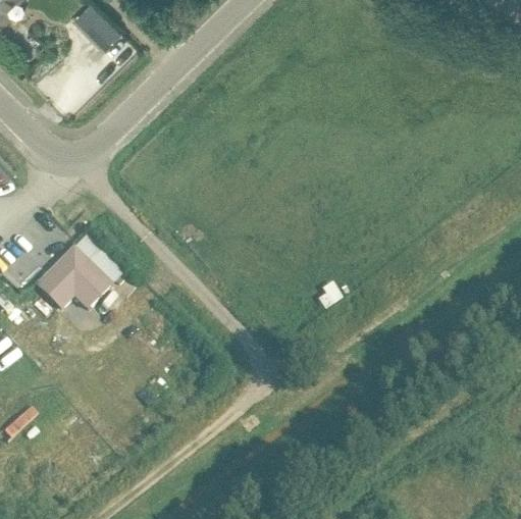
[(0,0),(0,11),(12,0),(0,0)]
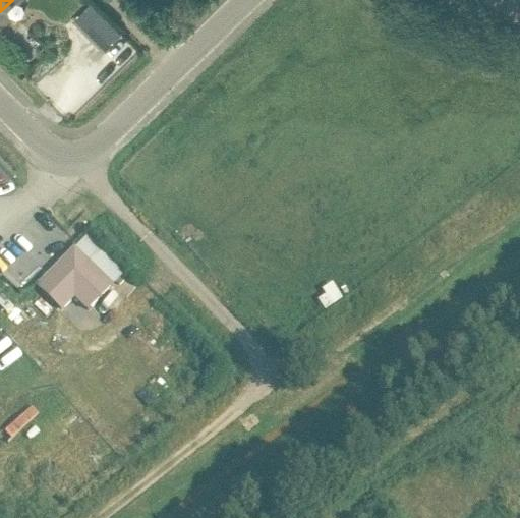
[(104,47),(122,27),(92,0),(88,0),(72,17),(104,47)]
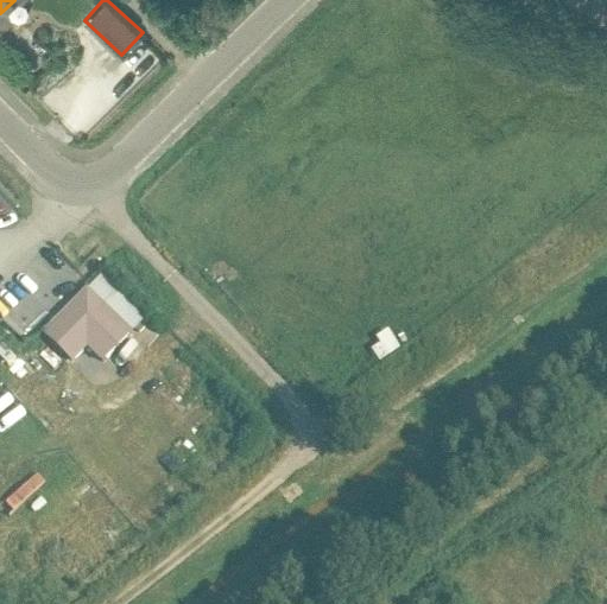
[(88,345),(103,360),(132,331),(88,287),(44,332),(73,361),(88,345)]
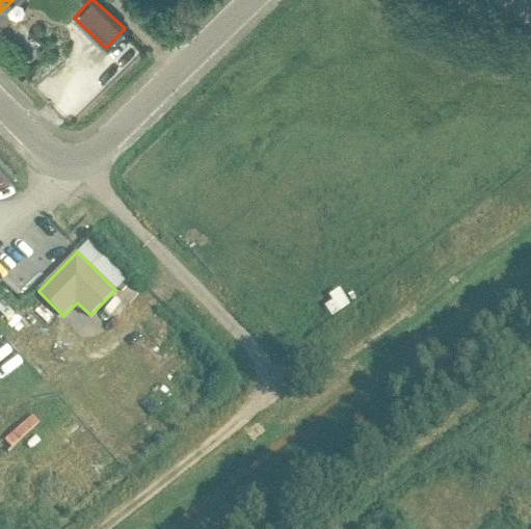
[(323,299),(335,314),(351,301),(341,287),(323,299)]
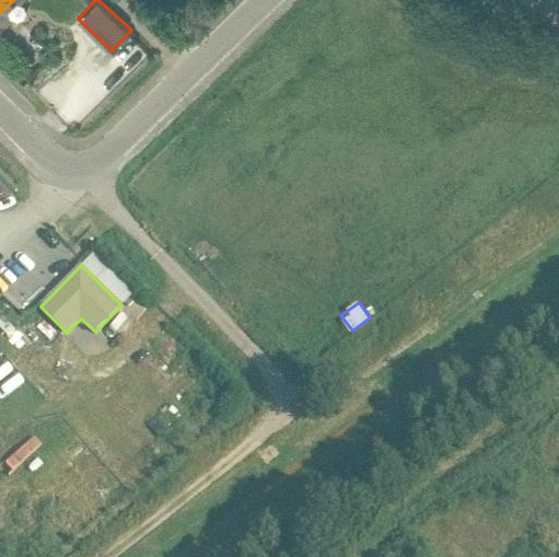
[(12,471),(43,444),(35,434),(4,461),(12,471)]
